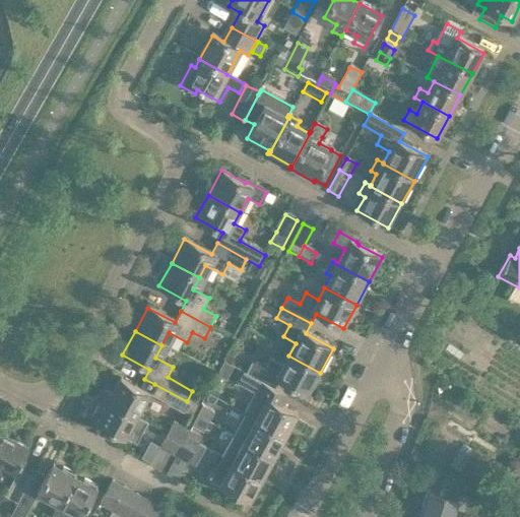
[(308,395),(320,373),(288,356),(282,367),(270,361),(264,371),(251,364),(245,375),(264,385),(272,390),(278,379),(308,395)]
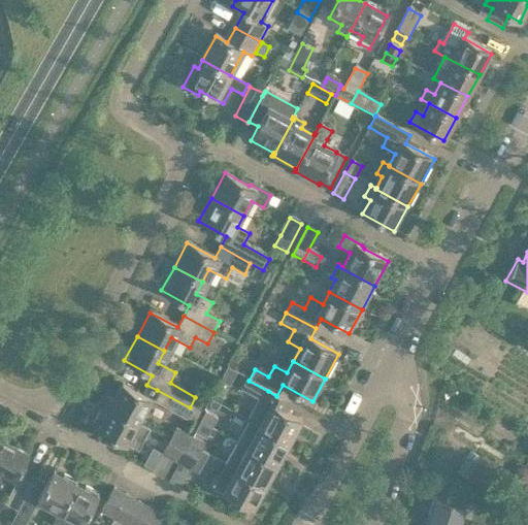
[(233,381),(236,373),(228,369),(224,375),(233,381)]
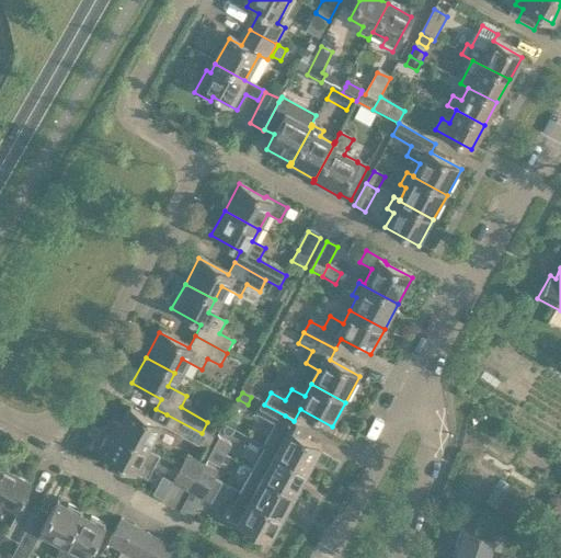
[(256,399),(256,400),(250,412),(275,426),(278,428),(284,416),(285,416),(279,412),(264,405),(260,401),(256,399)]
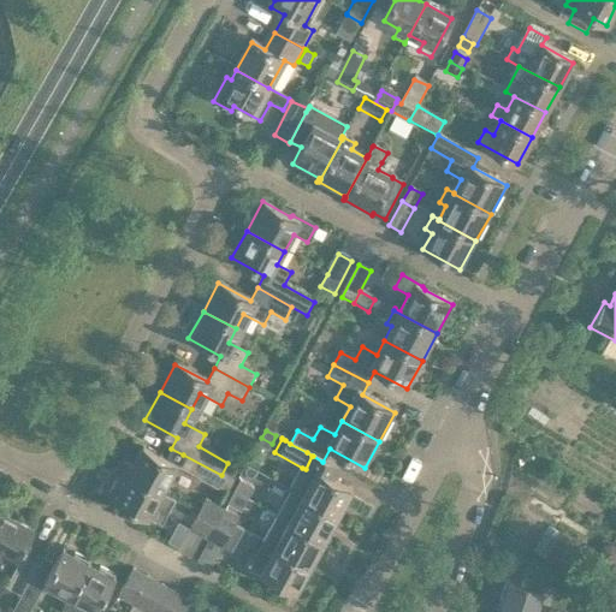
[(128,464),(123,474),(161,494),(176,468),(197,480),(199,481),(225,495),(232,482),(221,475),(183,455),(176,467),(143,449),(132,468),(128,464)]
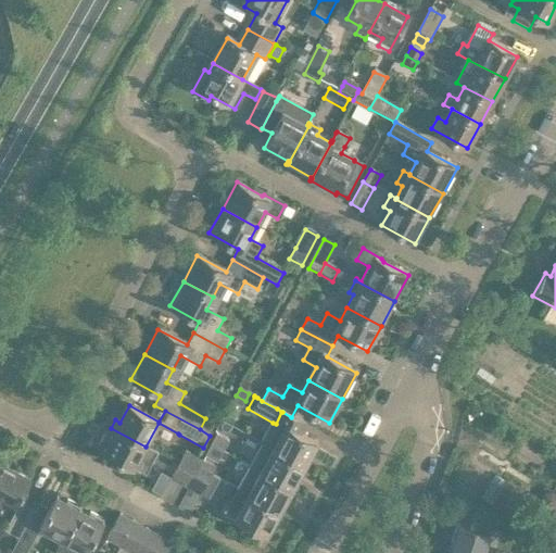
[(261,444),(272,450),(305,468),(317,445),(300,436),(306,425),(293,418),(281,412),(276,424),(273,423),(261,444)]
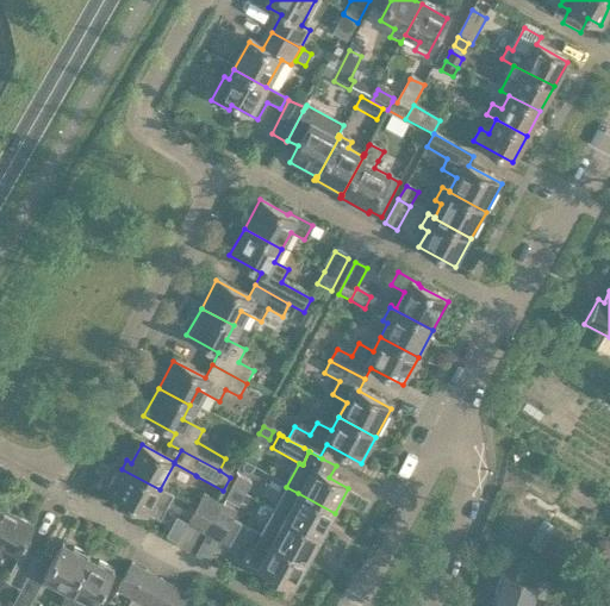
[(153,503),(160,489),(122,469),(116,466),(103,491),(160,523),(167,510),(153,503)]
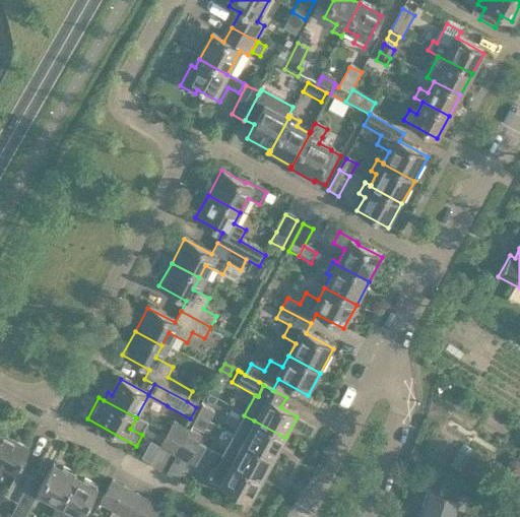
[(203,408),(197,418),(208,426),(214,414),(203,408)]
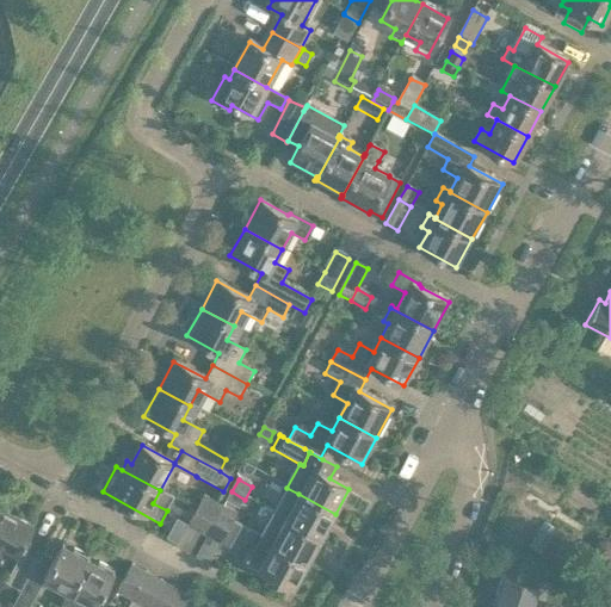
[(232,491),(226,503),(239,511),(245,500),(232,491)]
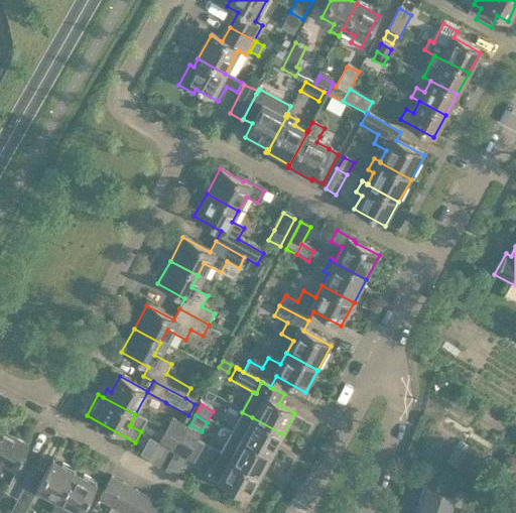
[(240,440),(271,457),(283,434),(252,417),(240,440)]
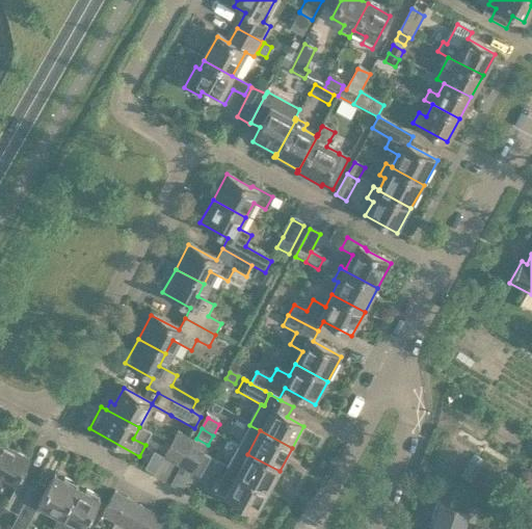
[(155,473),(153,478),(164,484),(166,479),(174,467),(177,468),(191,441),(189,440),(177,433),(170,445),(162,460),(155,473)]
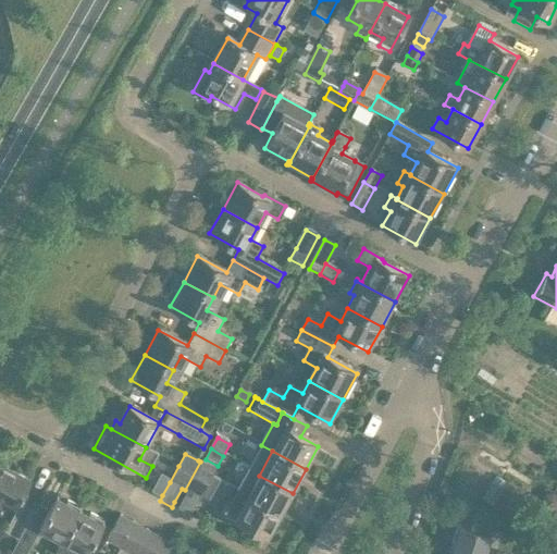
[(200,462),(185,490),(188,492),(200,499),(207,502),(219,482),(211,478),(217,470),(203,464),(200,462)]
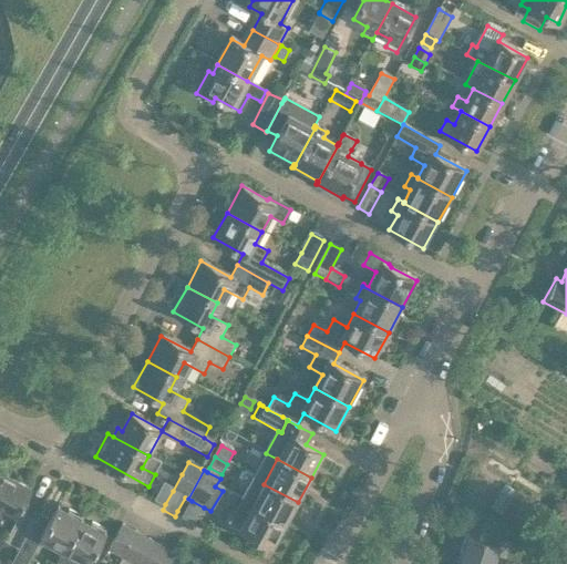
[(0,510),(16,519),(14,520),(18,521),(4,544),(19,552),(20,553),(35,524),(18,514),(30,491),(11,481),(10,482),(0,477),(0,510)]
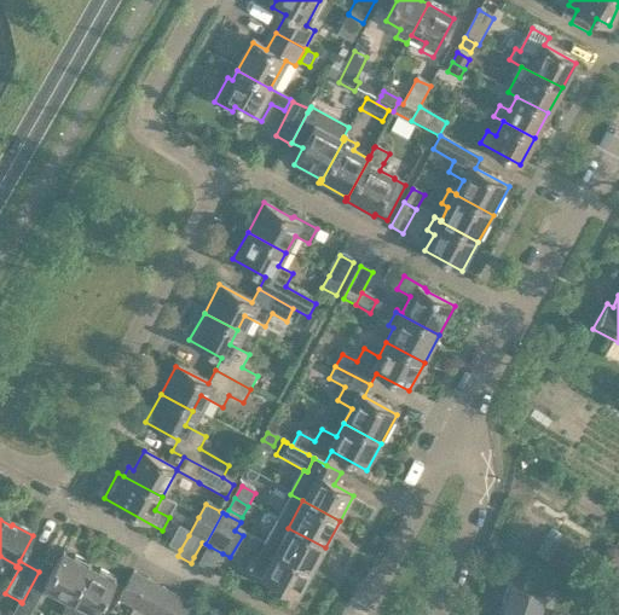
[(275,552),(312,573),(325,547),(288,528),(275,552)]
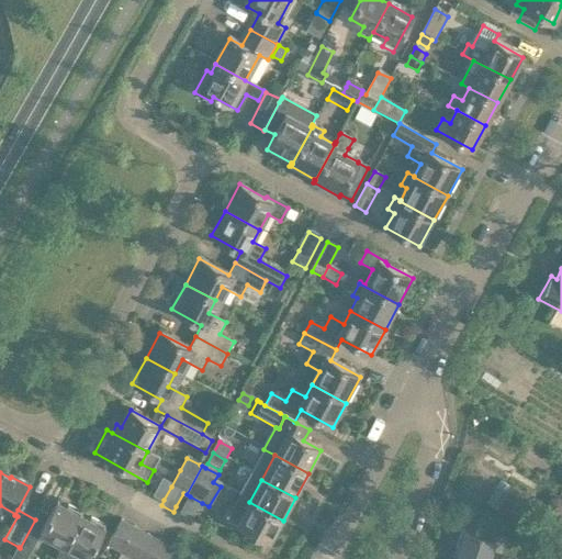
[(190,496),(179,514),(191,521),(202,503),(190,496)]
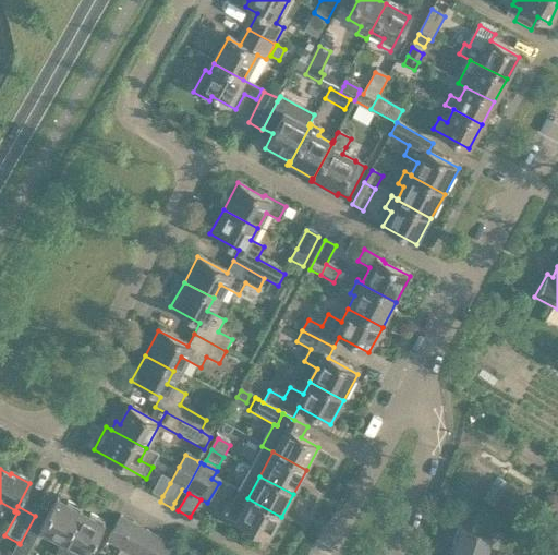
[(557,498),(552,495),(545,497),(542,504),(544,510),(550,514),(557,511),(557,508),(557,498)]
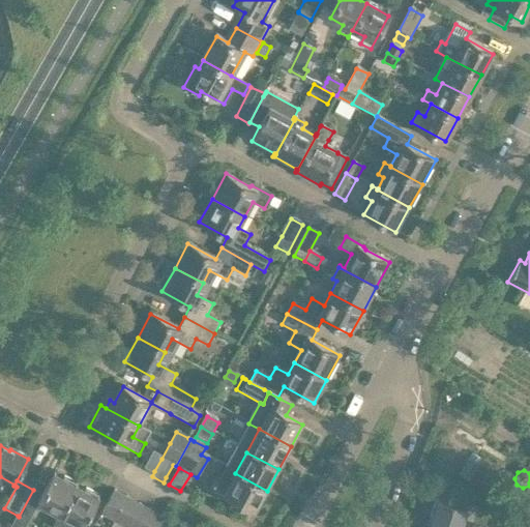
[(55,473),(42,495),(33,490),(19,517),(18,516),(10,526),(26,526),(37,505),(60,518),(78,487),(55,473)]
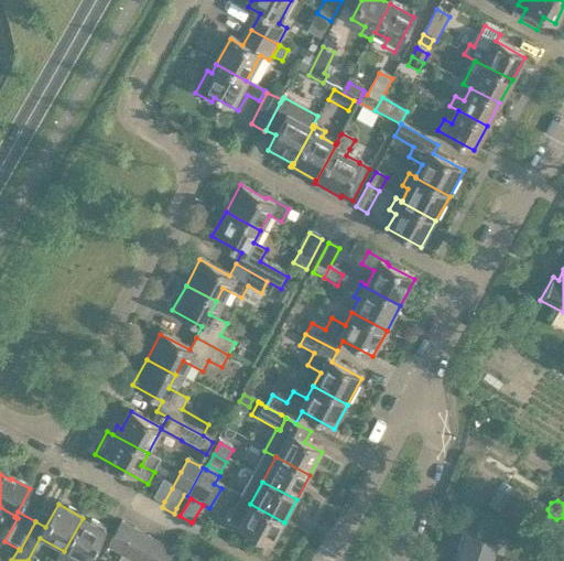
[(284,522),(250,504),(243,517),(230,510),(223,525),(243,536),(246,535),(270,548),(284,522)]
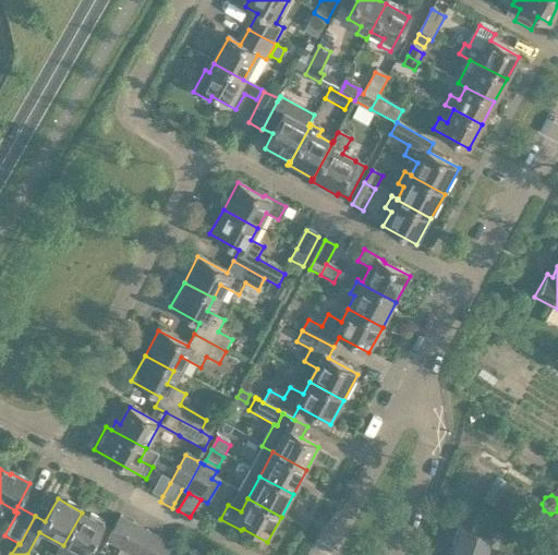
[(104,525),(82,513),(63,545),(80,554),(87,554),(104,525)]
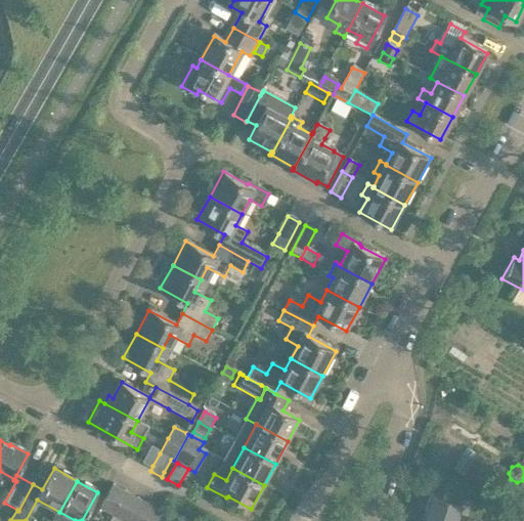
[(101,510),(114,516),(126,494),(114,487),(101,510)]
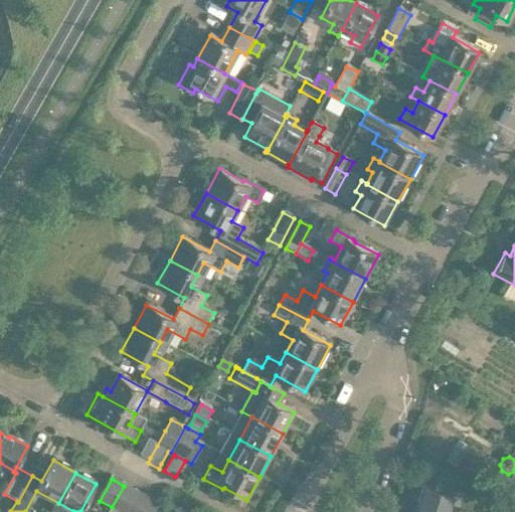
[(422,488),(415,509),(421,511),(447,511),(453,498),(422,488)]
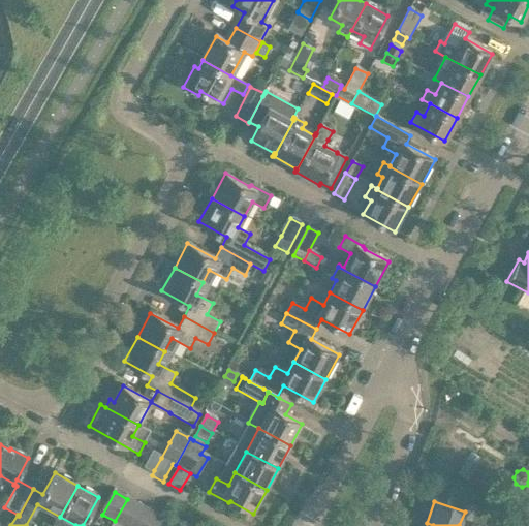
[(142,525),(150,512),(138,505),(128,525),(142,525)]
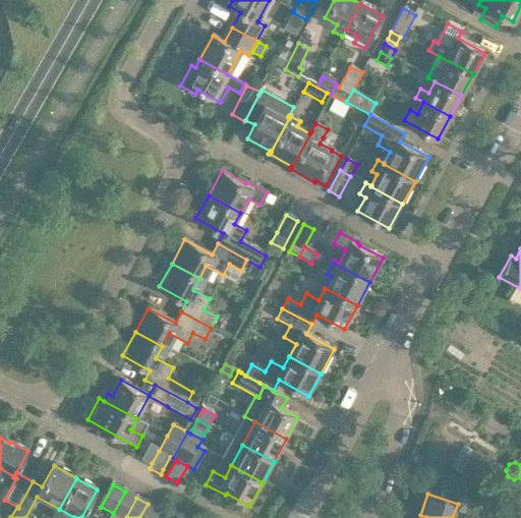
[(148,504),(139,517),(154,517),(159,509),(148,504)]
